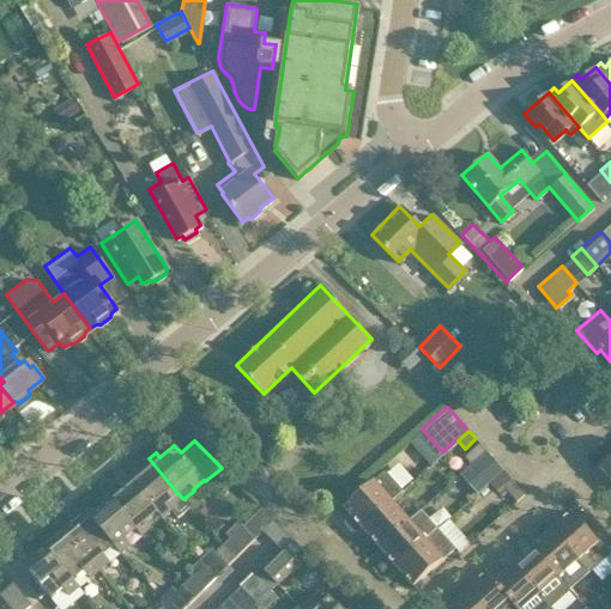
[(478,442),(464,455),(471,464),(487,450),(478,442)]
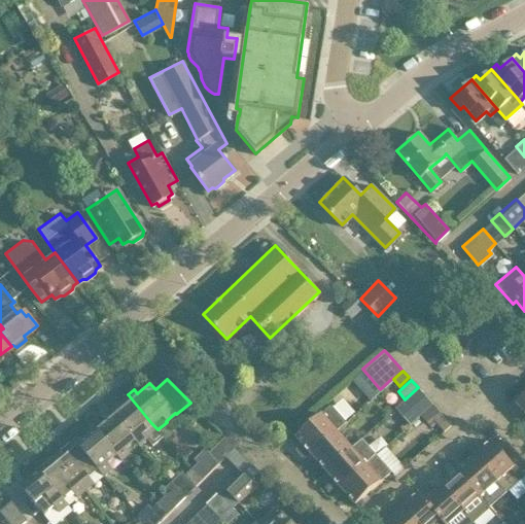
[(416,417),(431,404),(423,393),(418,387),(405,399),(395,408),(409,423),(416,417)]
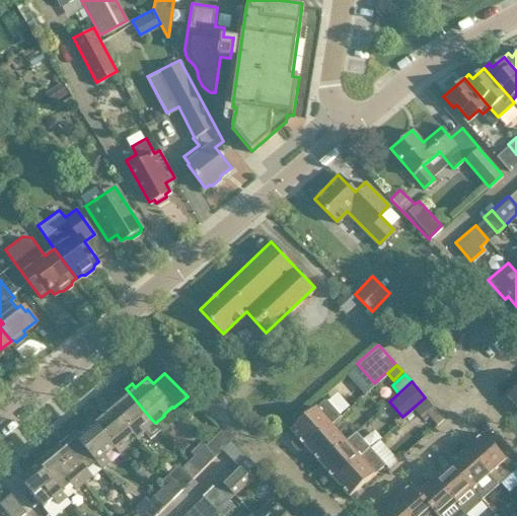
[(516,407),(516,385),(512,390),(510,387),(498,397),(508,409),(514,403),(516,407)]
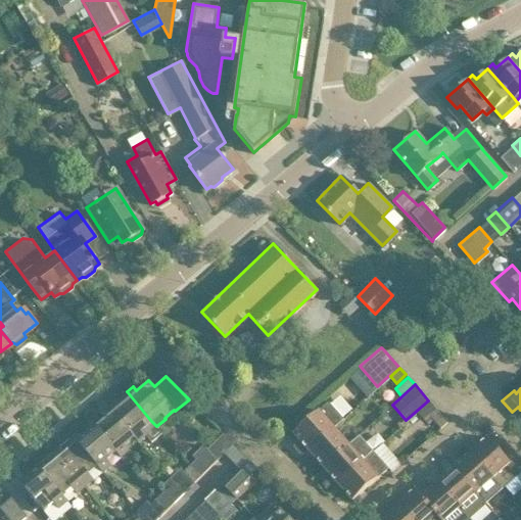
[(112,410),(133,434),(138,440),(145,434),(151,440),(160,432),(156,427),(156,426),(150,420),(127,391),(121,396),(124,400),(112,410)]
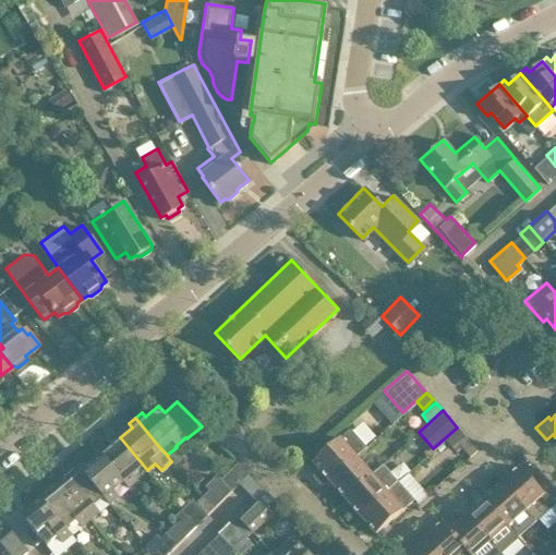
[(328,480),(357,455),(366,446),(350,426),(312,460),(318,468),(315,471),(314,475),(319,483),(325,482),(328,479),(328,480)]
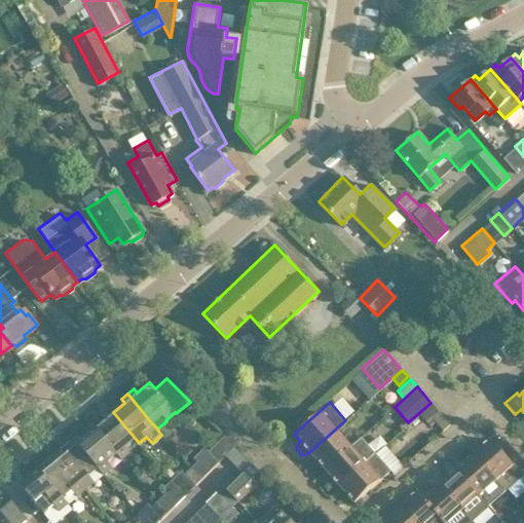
[(96,427),(116,452),(120,457),(128,451),(124,445),(134,437),(113,412),(109,409),(104,413),(107,417),(96,427)]
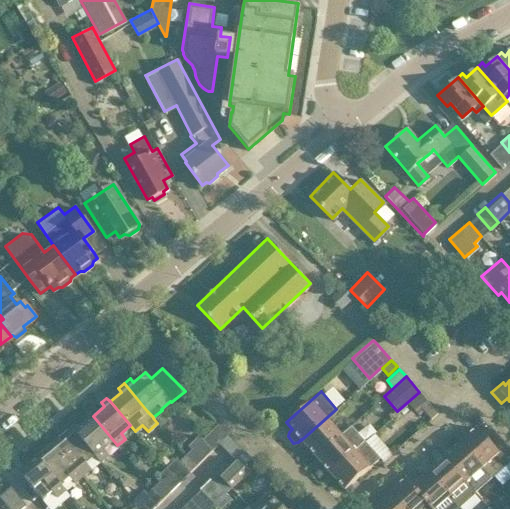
[(419,405),(430,418),(437,412),(426,399),(419,405)]
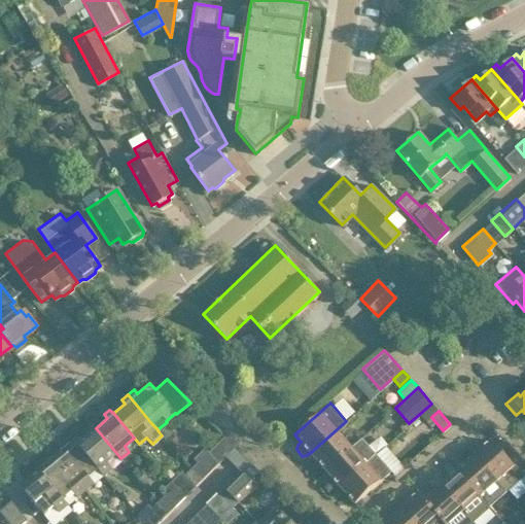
[(92,423),(73,439),(97,467),(102,474),(110,466),(106,461),(116,453),(96,428),(92,423)]
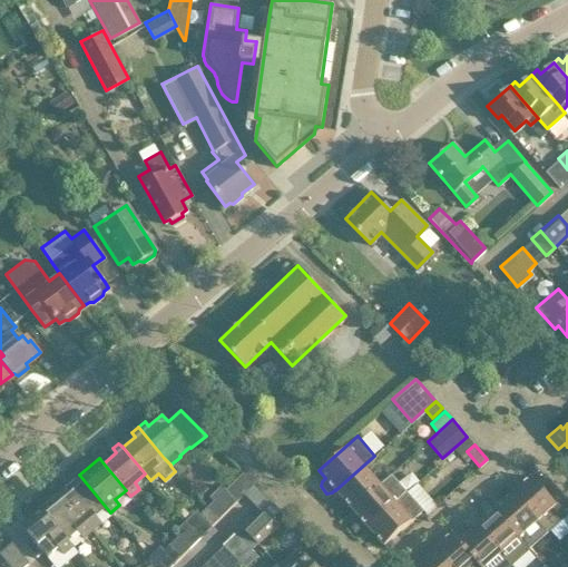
[(352,508),(380,484),(364,465),(335,490),(352,508)]
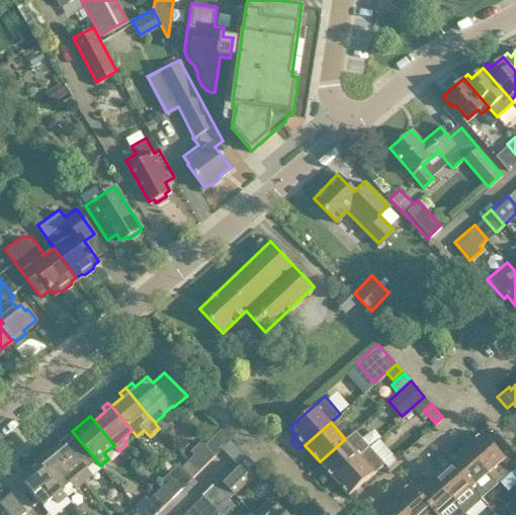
[(355,430),(345,439),(320,461),(334,478),(369,446),(355,430)]
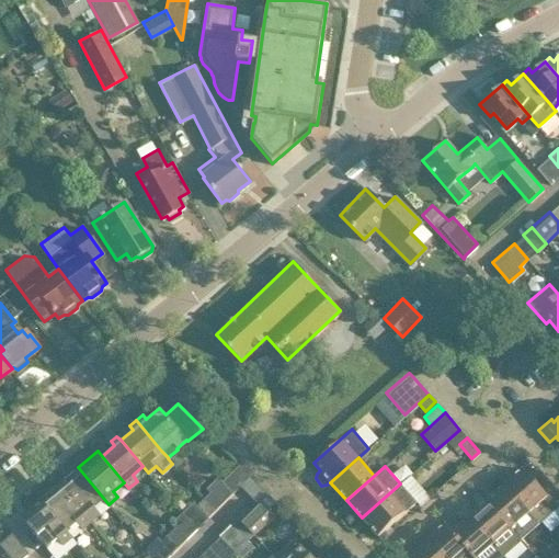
[(103,498),(78,467),(58,482),(89,520),(98,512),(93,507),(103,498)]
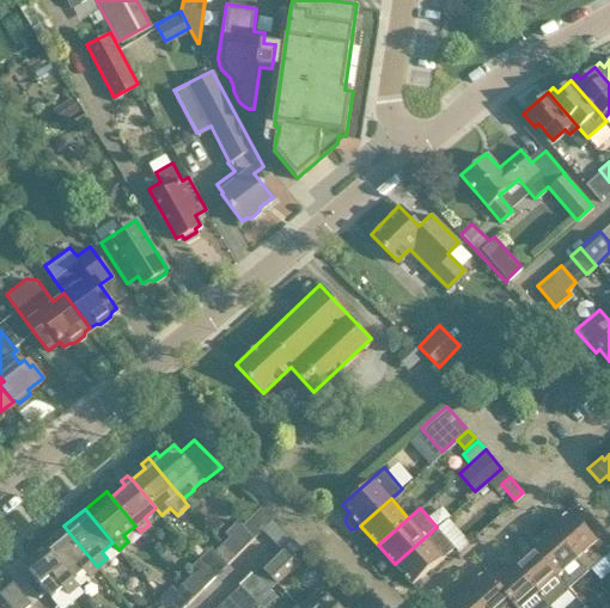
[(569,510),(549,528),(584,566),(586,570),(609,548),(609,536),(585,509),(577,517),(569,510)]
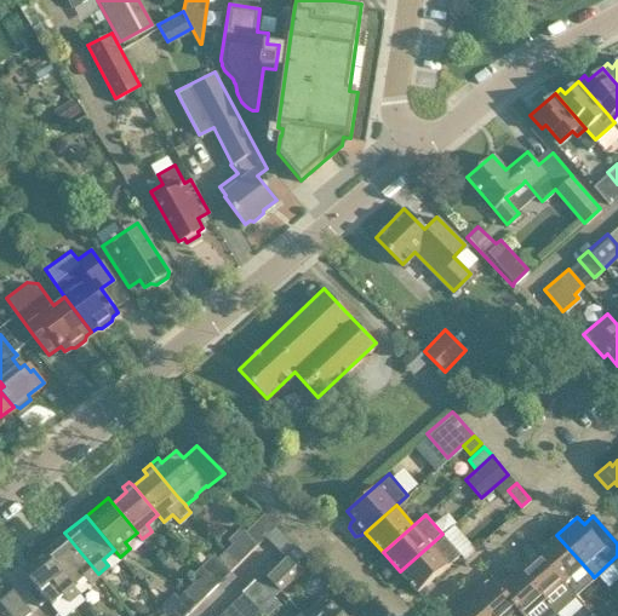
[(232,542),(224,550),(238,563),(257,543),(239,527),(227,537),(232,542)]
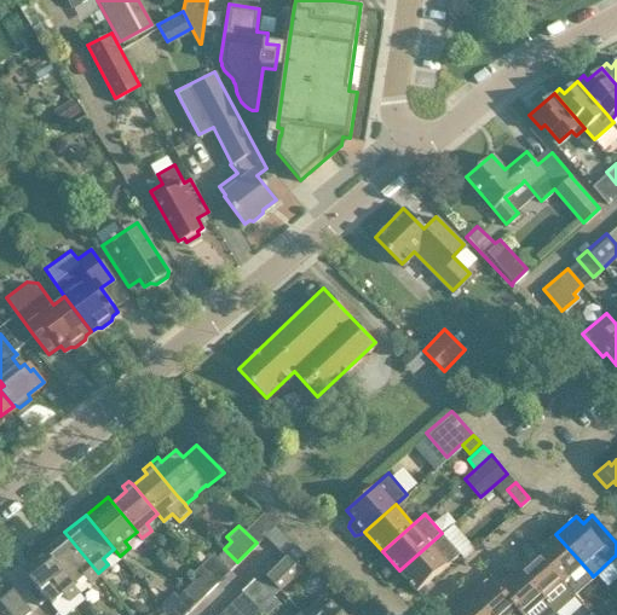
[(88,580),(98,573),(64,532),(44,550),(71,584),(82,574),(88,580)]
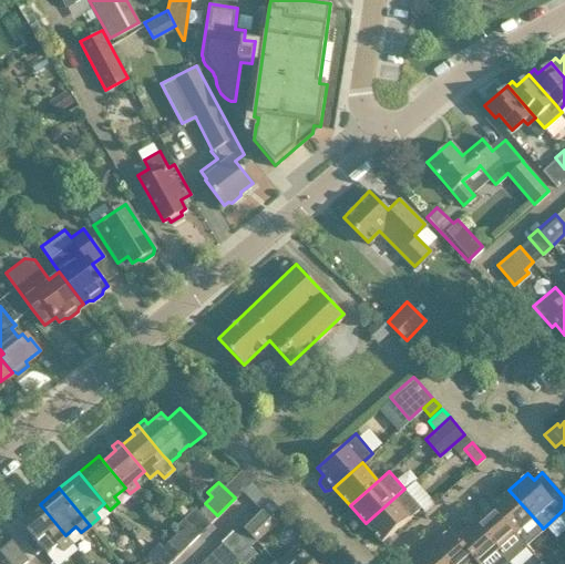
[(420,506),(404,489),(366,523),(381,541),(420,506)]
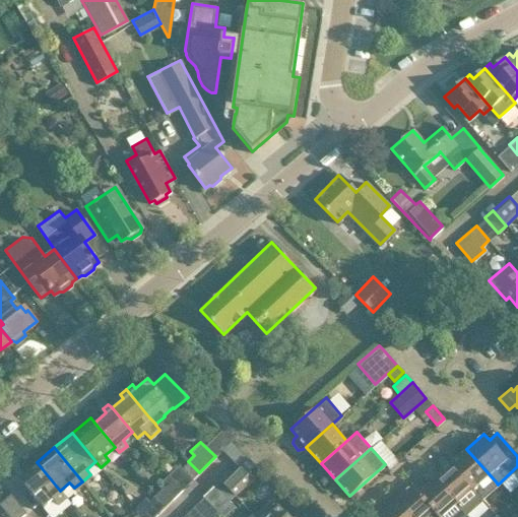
[(466,449),(449,464),(472,490),(478,497),(496,481),(466,449)]
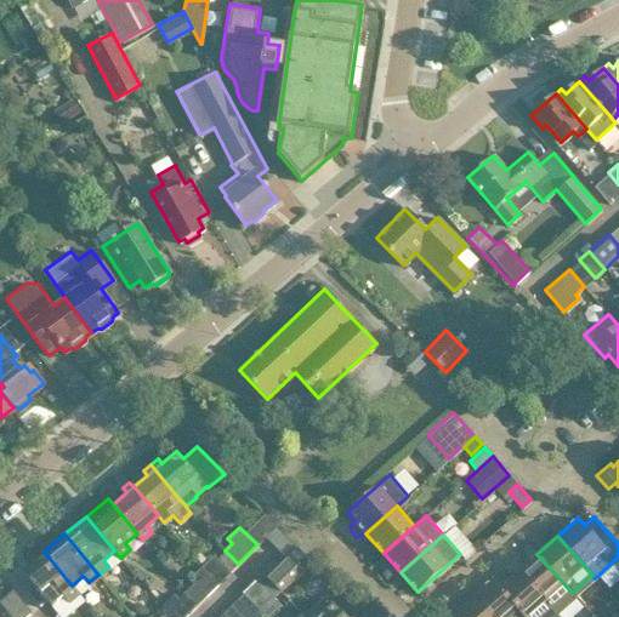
[(230,571),(238,564),(225,550),(216,558),(230,571)]
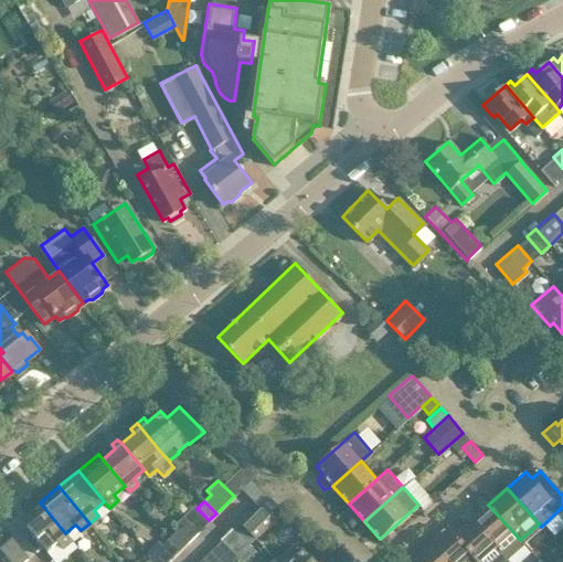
[(40,502),(20,519),(30,530),(22,536),(35,551),(39,548),(42,545),(46,551),(56,542),(61,547),(70,540),(65,533),(40,502)]
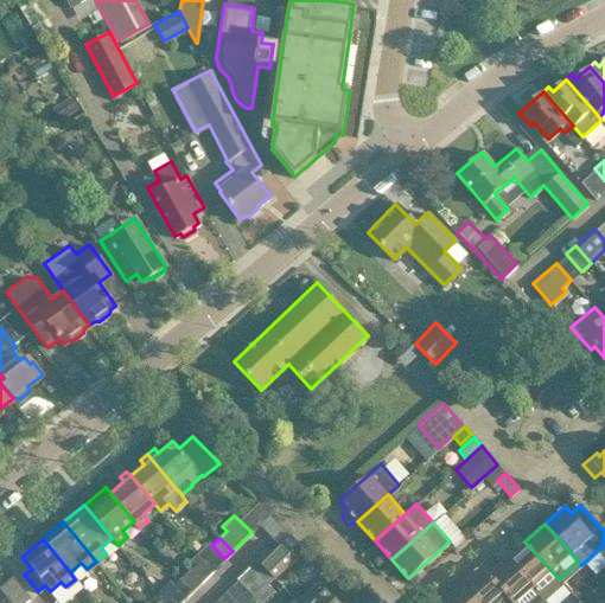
[(269,572),(273,576),(293,557),(275,540),(256,560),(269,573),(269,572)]
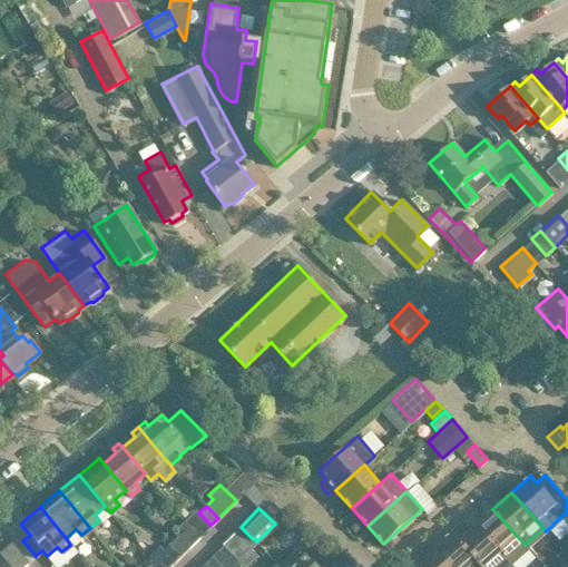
[(476,524),(500,553),(510,564),(528,548),(518,537),(492,509),(476,524)]
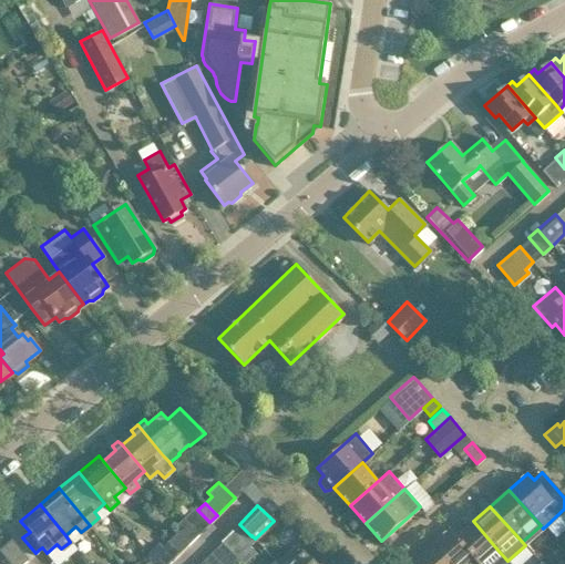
[(503,563),(507,561),(497,550),(473,521),(463,530),(456,522),(448,530),(478,563),(503,563)]
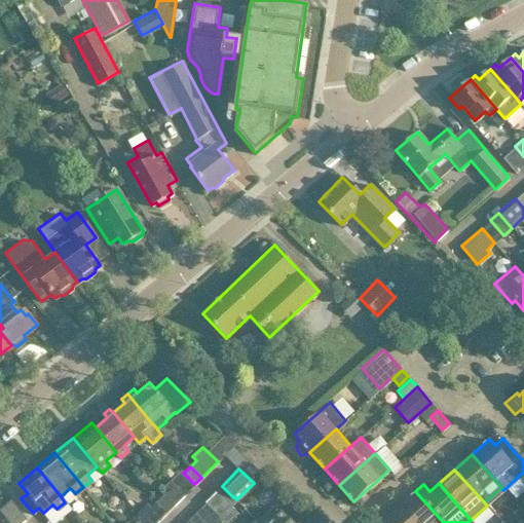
[(216,491),(206,502),(220,517),(222,519),(225,522),(235,511),(232,509),(230,506),(236,500),(233,497),(222,486),(216,491)]
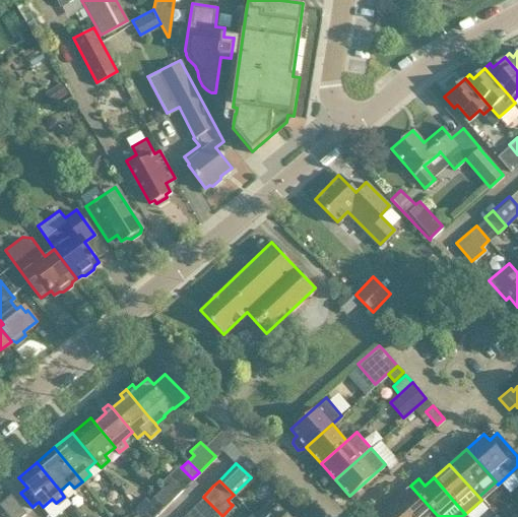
[(409,516),(438,516),(410,486),(395,500),(409,516)]
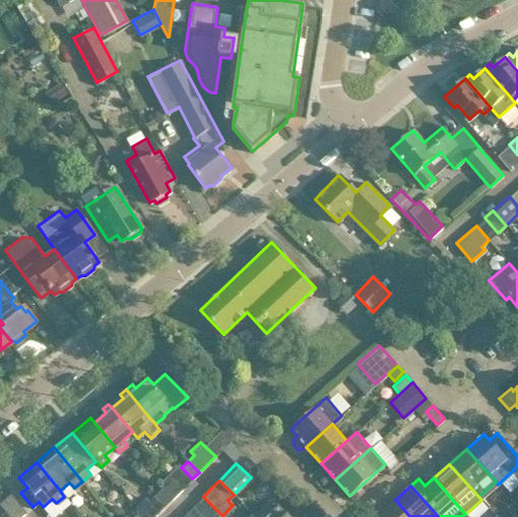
[(162,488),(155,494),(166,505),(172,499),(162,488)]
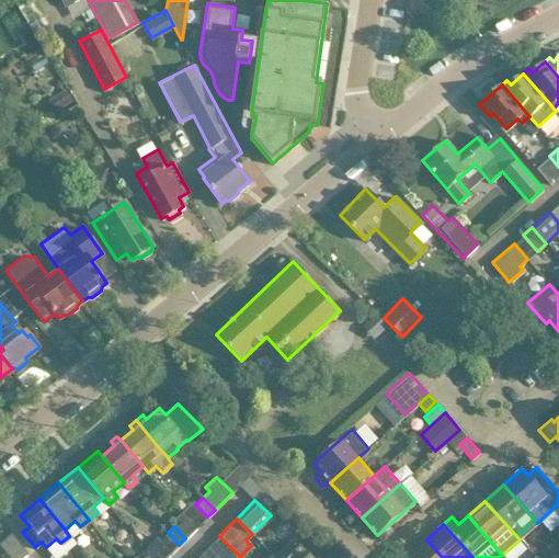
[(21,557),(27,553),(11,533),(0,542),(0,545),(10,557),(21,557)]
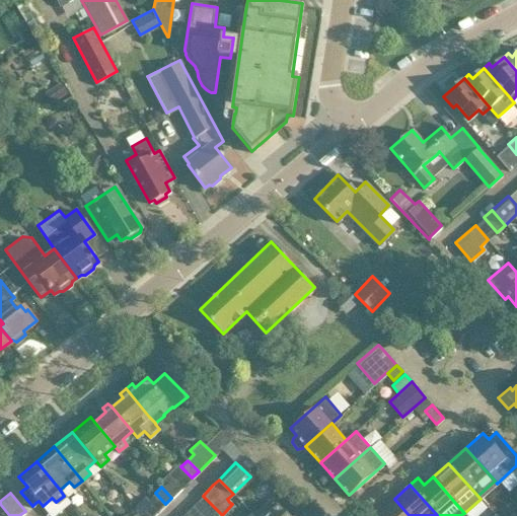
[(159,511),(165,504),(155,493),(148,500),(159,511)]
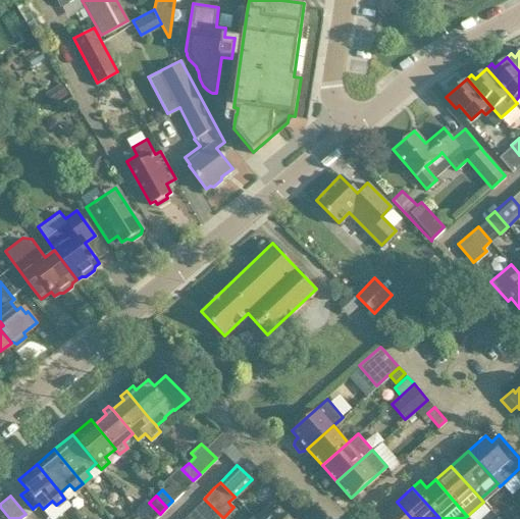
[(154,518),(160,514),(149,503),(146,499),(135,510),(138,516),(139,518),(154,518)]
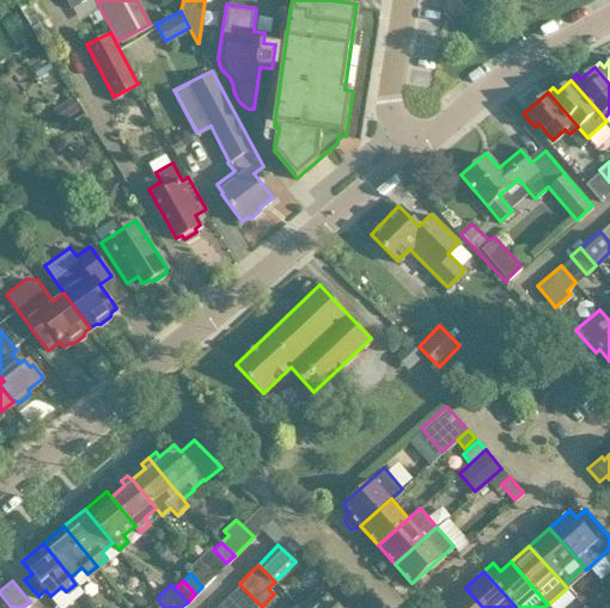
[(239,584),(219,603),(224,607),(254,607),(258,603),(256,601),(239,584)]
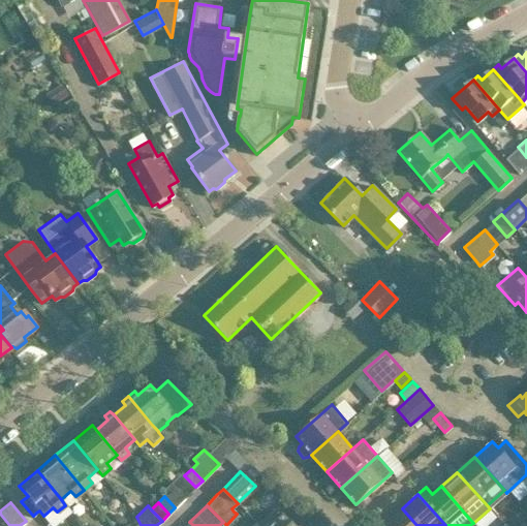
[(416,525),(402,508),(384,523),(386,525),(416,525)]
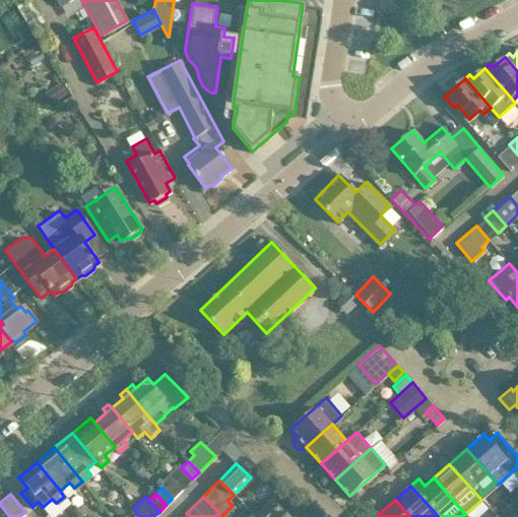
[(264,510),(256,516),(289,516),(278,505),(273,501),(264,510)]
